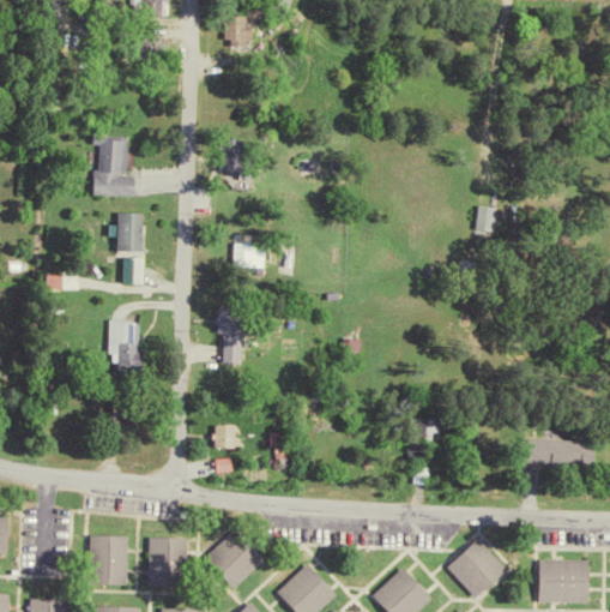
[(169,0),(146,0),(145,15),(168,16),(169,0)]
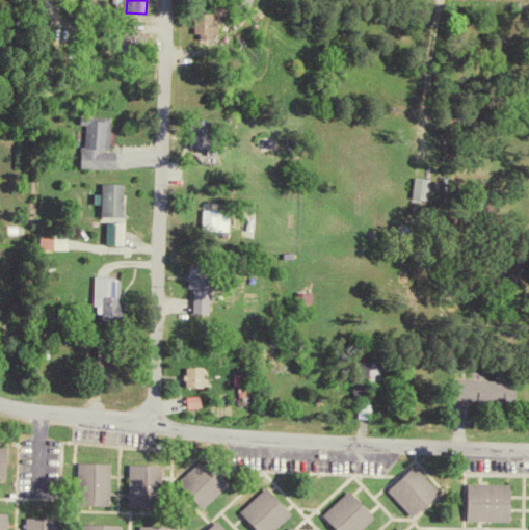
[(213,15),(193,16),(194,42),(214,41),(213,15)]
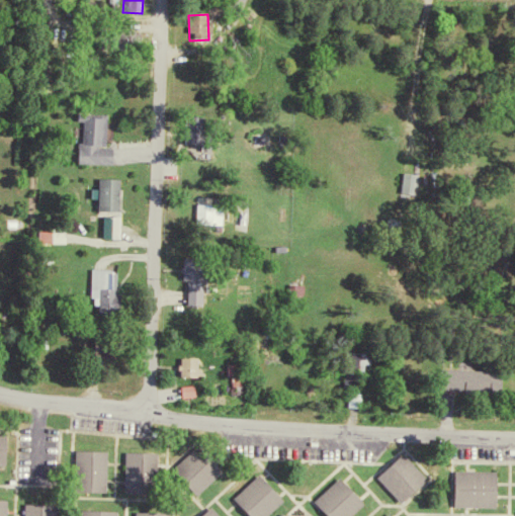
[(205,141),(205,117),(185,118),(185,148),(208,147),(208,141),(205,141)]
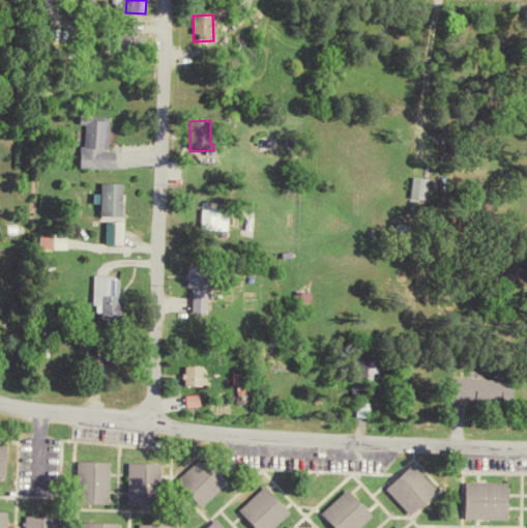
[(109,121),(86,121),(85,148),(80,148),(79,168),(117,169),(117,152),(108,152),(109,121)]
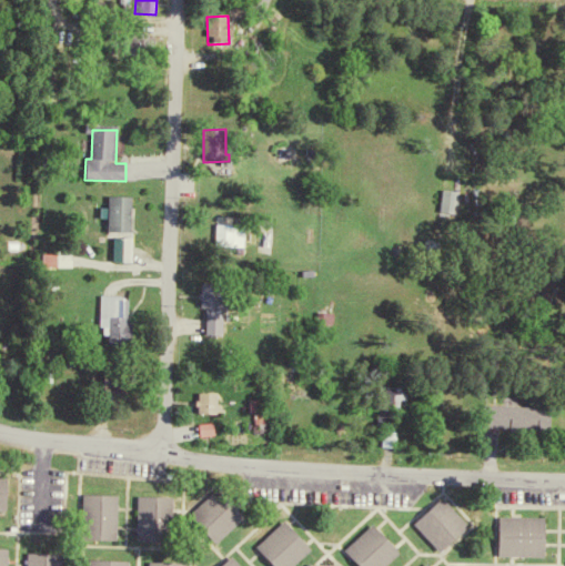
[(458,192),(441,192),(440,215),(457,216),(458,192)]
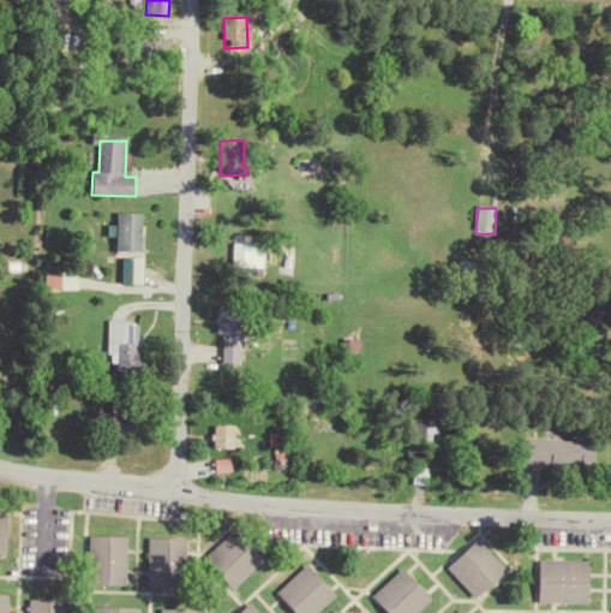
[(141,254),(141,215),(115,214),(115,253),(141,254)]
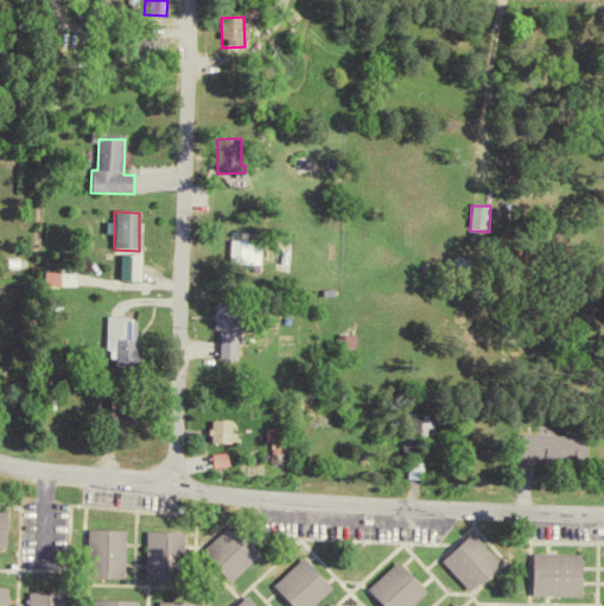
[(262,266),(264,242),(231,242),(230,266),(262,266)]
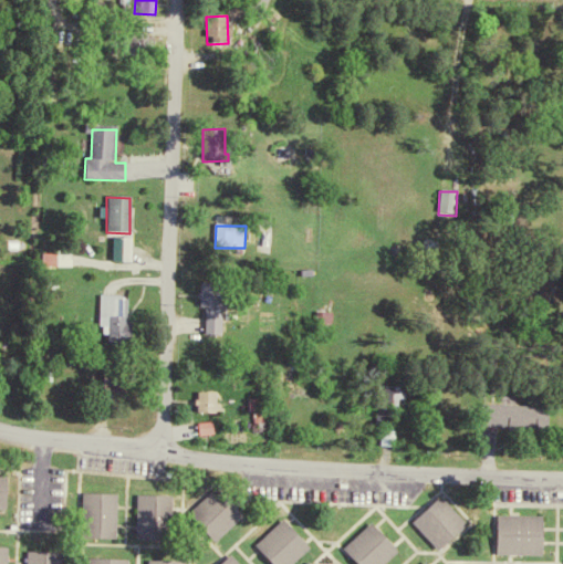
[(132,238),(113,238),(113,262),(131,262),(132,238)]
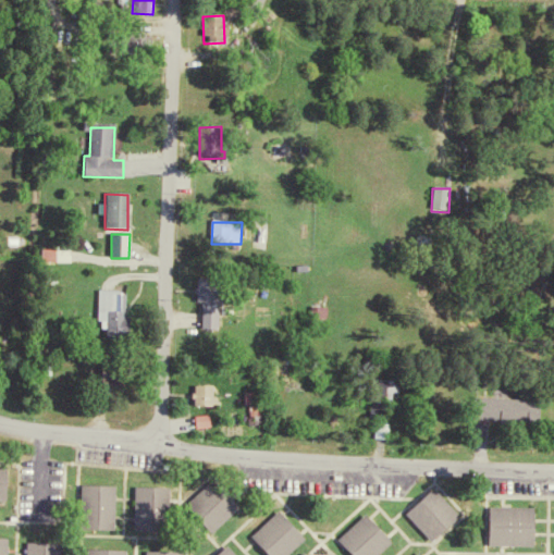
[(87,262),(87,255),(72,255),(72,250),(41,250),(41,263),(87,262)]
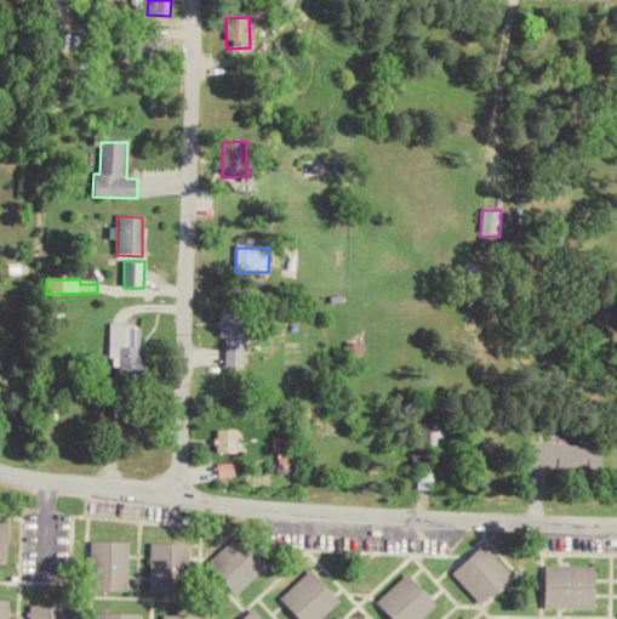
[(110,373),(142,373),(143,327),(112,325),(110,373)]
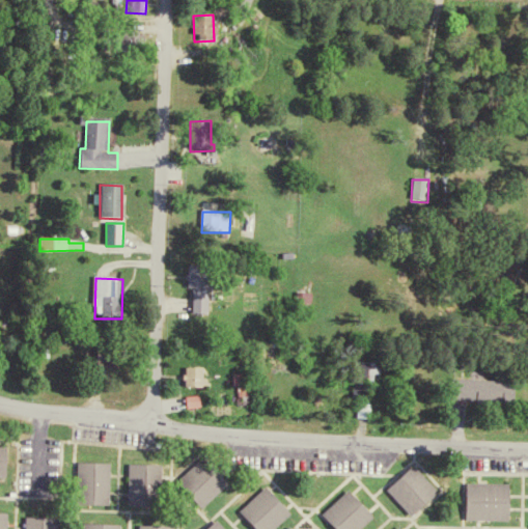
[(312,293),(296,293),(296,306),(312,306),(312,293)]
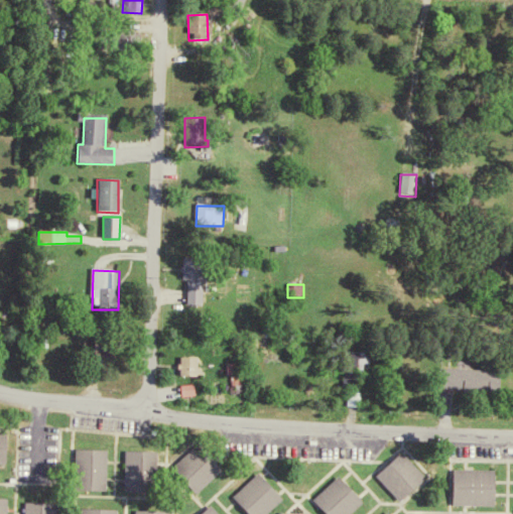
[(124,357),(124,339),(98,340),(99,358),(124,357)]
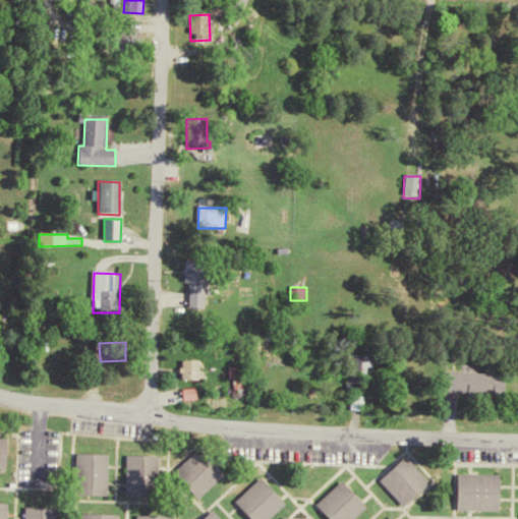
[(208,360),(187,361),(187,380),(208,380),(208,360)]
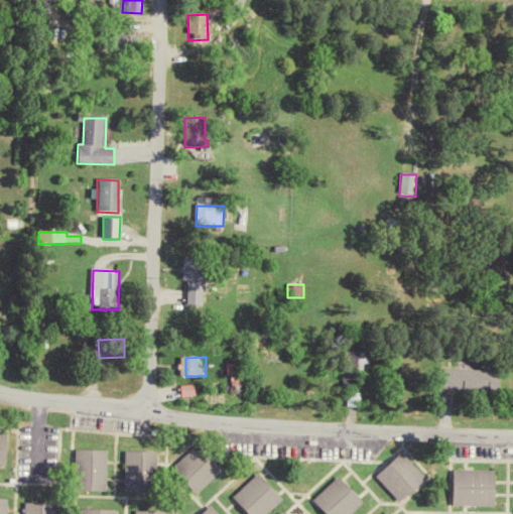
[(233,386),(245,386),(244,363),(233,364),(233,386)]
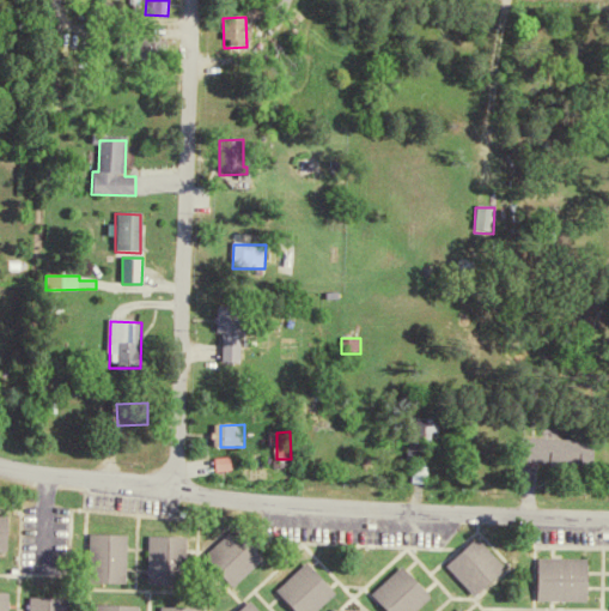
[(559,467),(598,469),(600,441),(560,440),(559,467)]
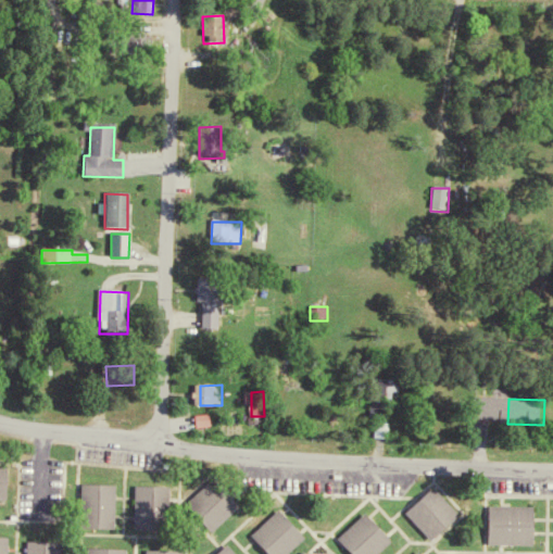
[(199,416),(200,429),(215,427),(214,415),(199,416)]
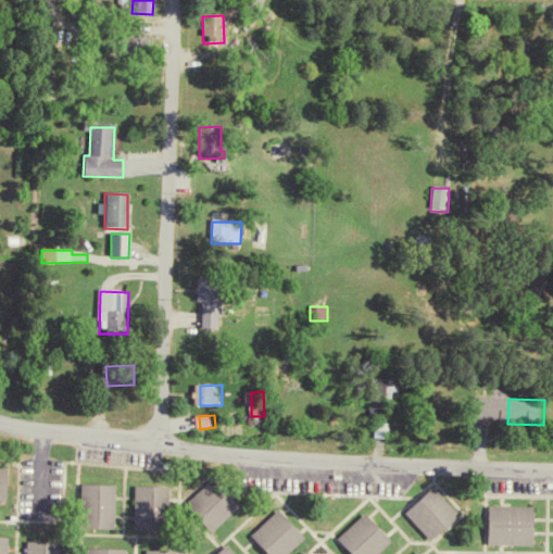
[(0,500),(13,501),(15,466),(0,465),(0,500)]
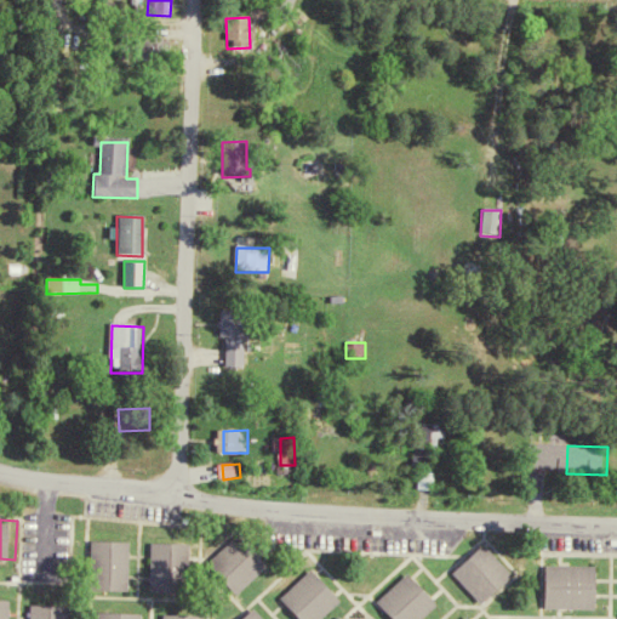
[(230,532),(200,561),(229,592),(260,564),(230,532)]
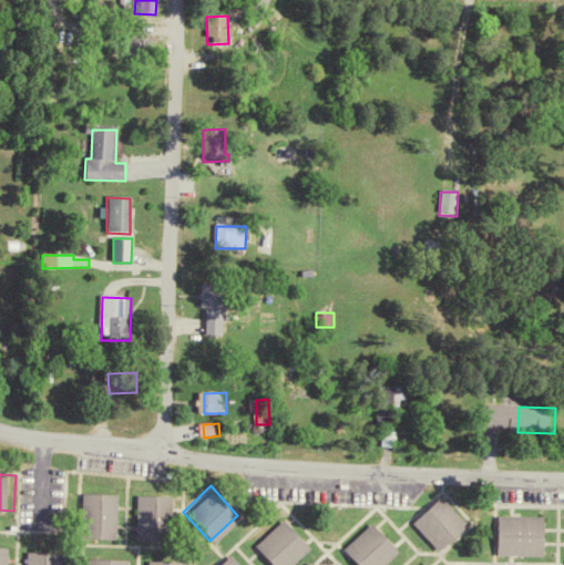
[(77,493),(75,537),(110,538),(111,494),(77,493)]
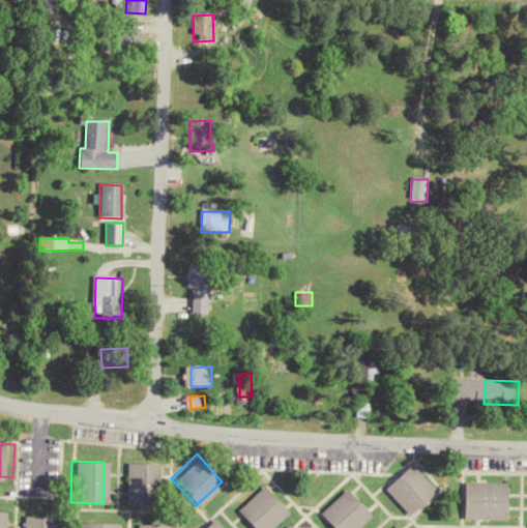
[(122,462),(120,504),(155,505),(157,464),(122,462)]
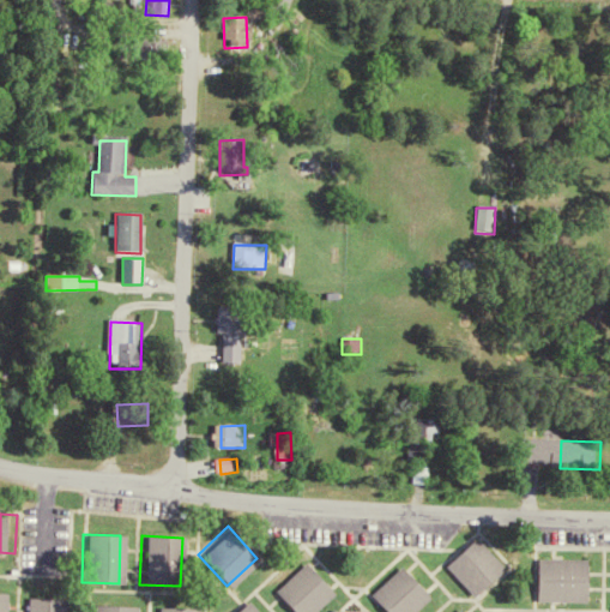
[(470,538),(441,563),(469,594),(497,569),(470,538)]
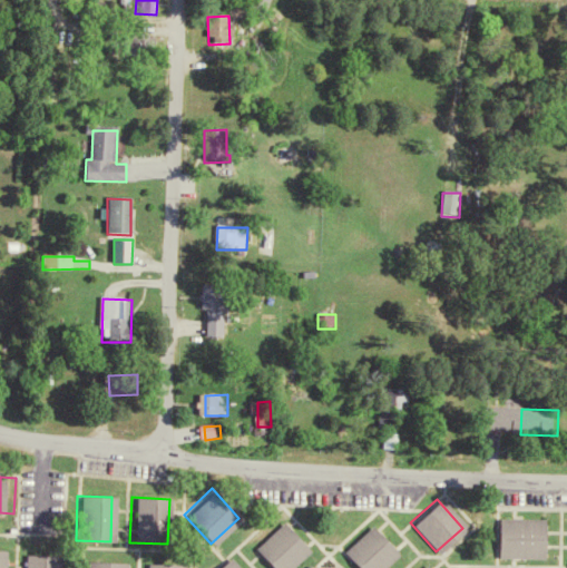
[(494,518),(492,556),(537,556),(538,519),(494,518)]
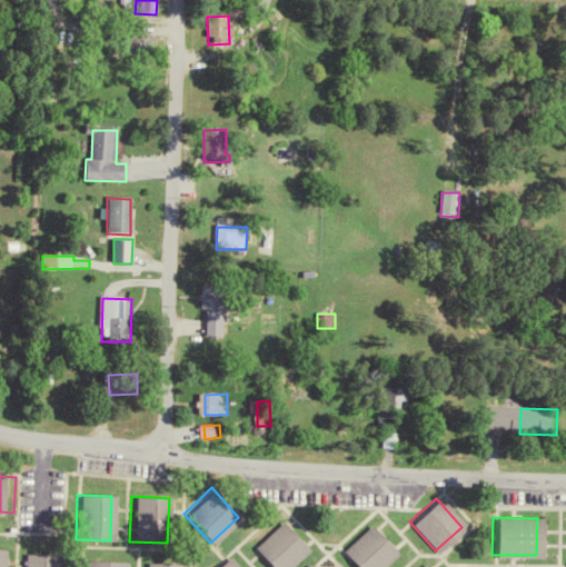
[(278,520),(249,548),(268,566),(286,566),(305,548),(278,520)]
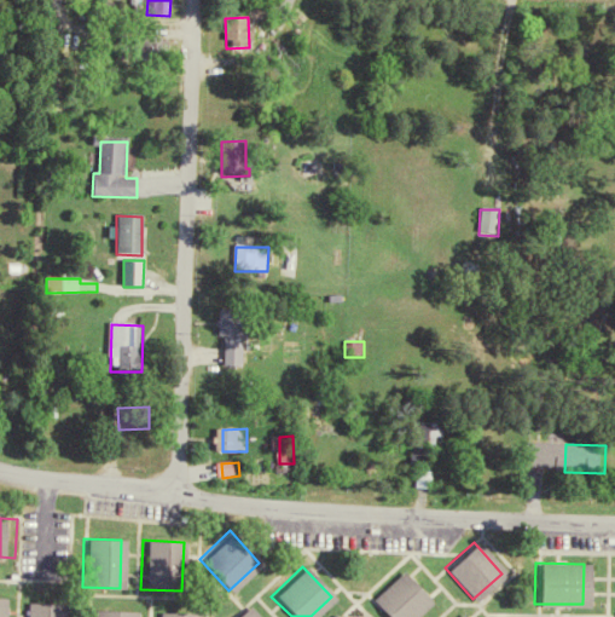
[(399,570),(370,595),(388,616),(407,616),(427,600),(399,570)]
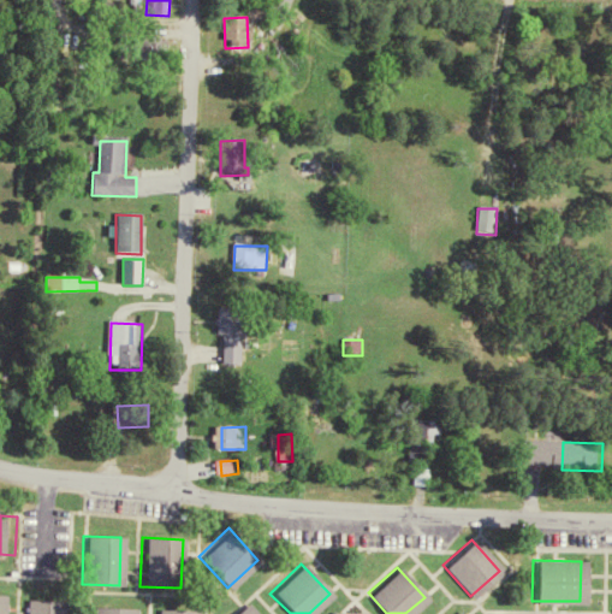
[(15,613),(15,596),(0,595),(0,613),(15,613)]
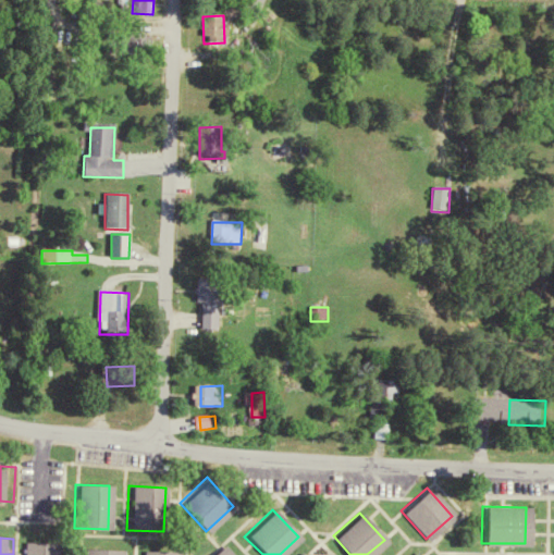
[(20,542),(19,554),(53,554),(54,543),(20,542)]
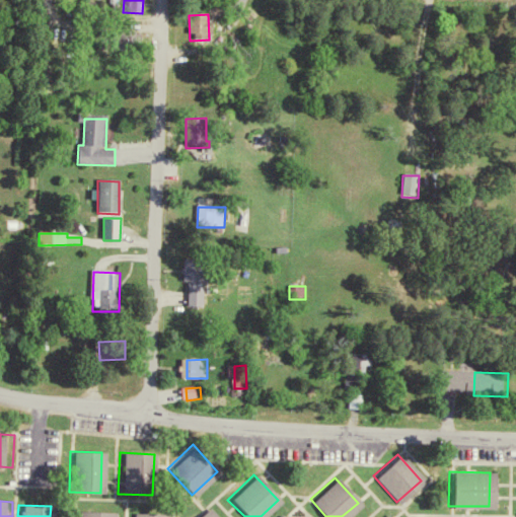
[(214,516),(205,507),(194,516),(214,516)]
